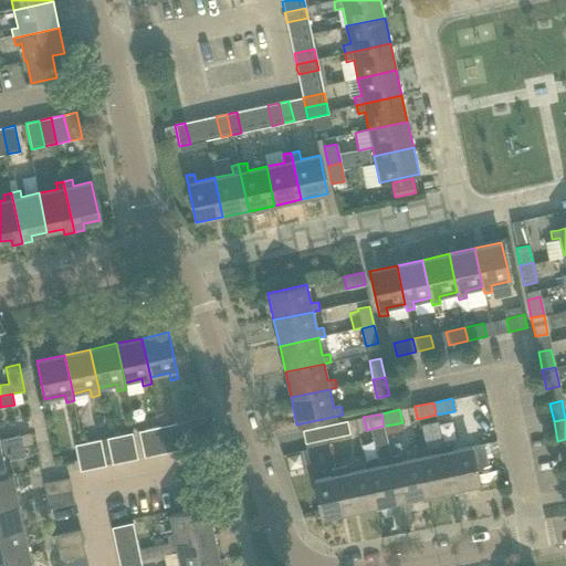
[(189,420),(177,423),(182,449),(195,447),(189,420)]
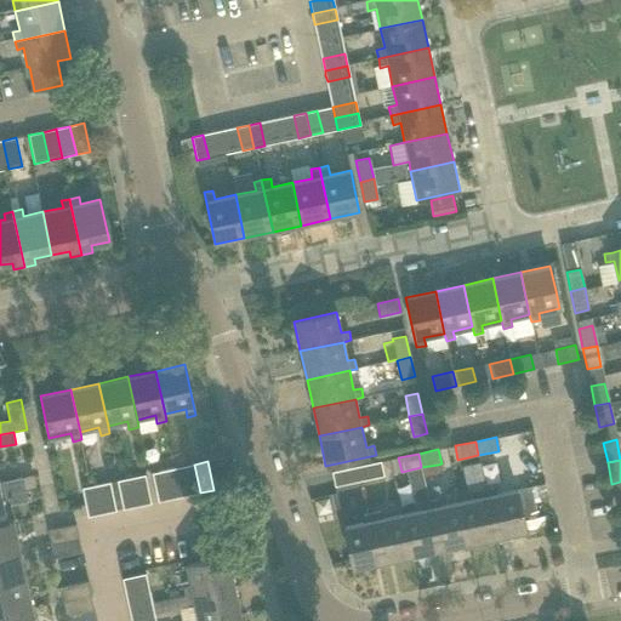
[(380,462),(362,466),(364,480),(382,477),(380,462)]
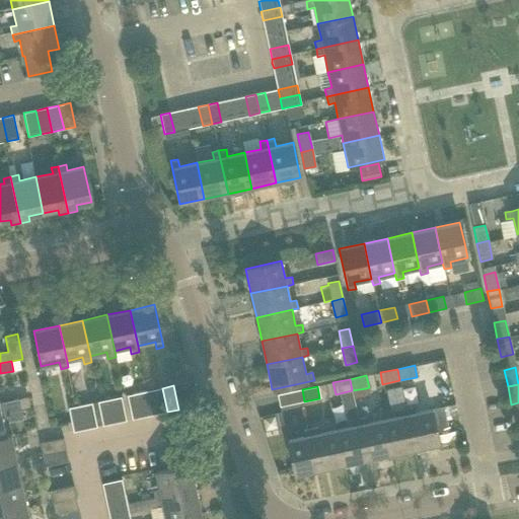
[(415,450),(405,408),(401,386),(387,389),(391,410),(398,409),(400,416),(383,420),(391,455),(415,450)]
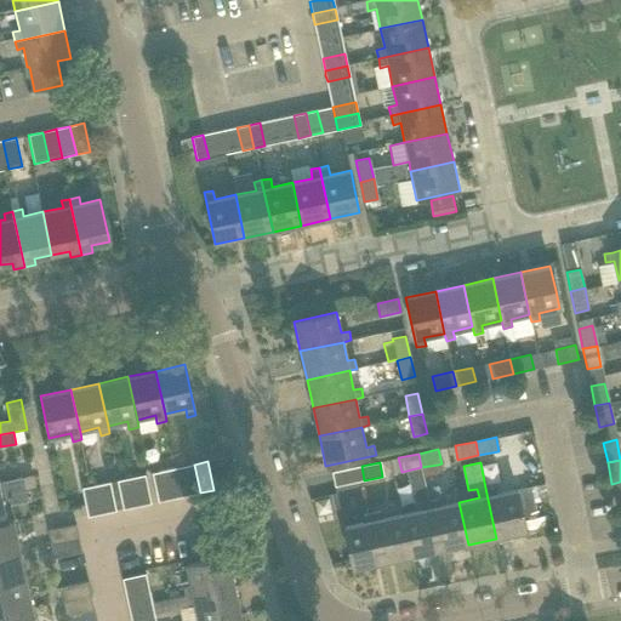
[(200,493),(194,465),(180,467),(186,496),(200,493)]
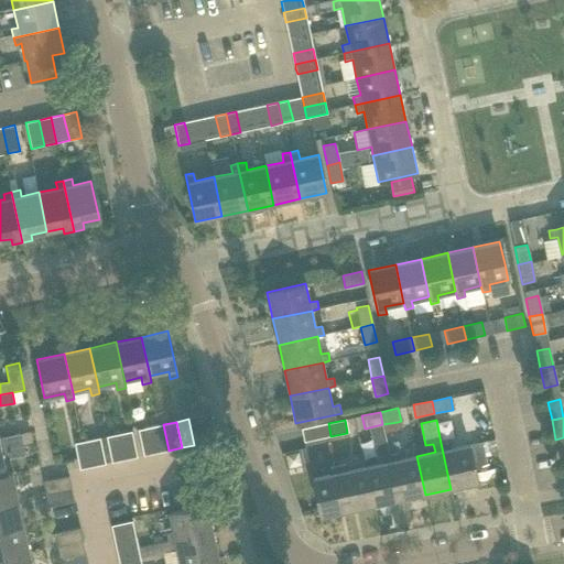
[(398,422),(382,424),(384,433),(399,430),(398,422)]
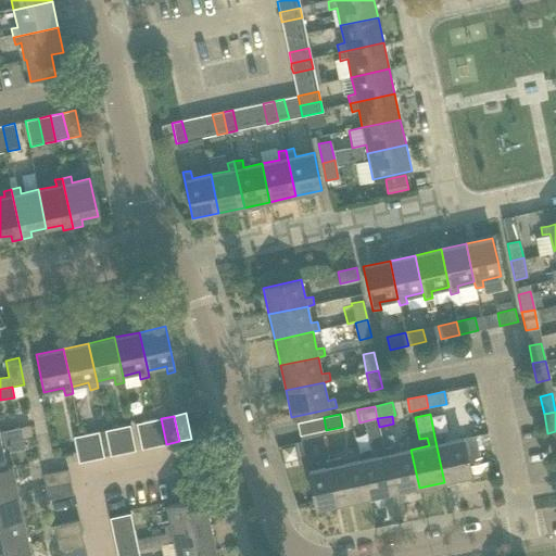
[(326,430),(324,417),(297,422),(300,436),(326,430)]
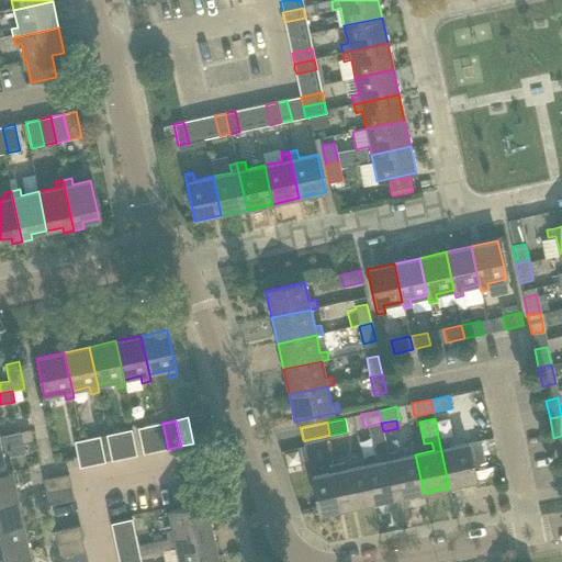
[(168,449),(163,423),(150,426),(156,451),(168,449)]
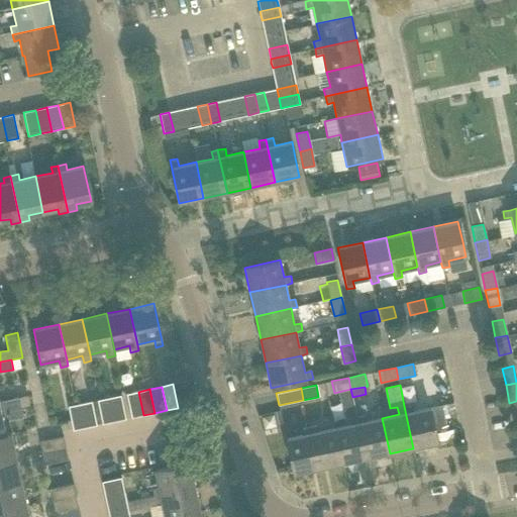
[(350,389),(338,392),(341,404),(353,401),(352,397),(350,389)]
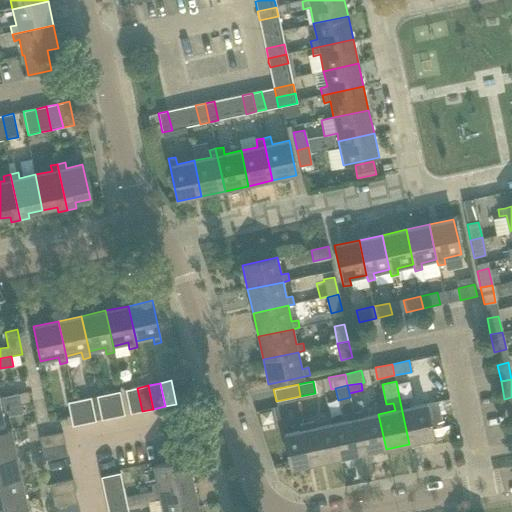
[(142,411),(137,388),(125,390),(130,414),(142,411)]
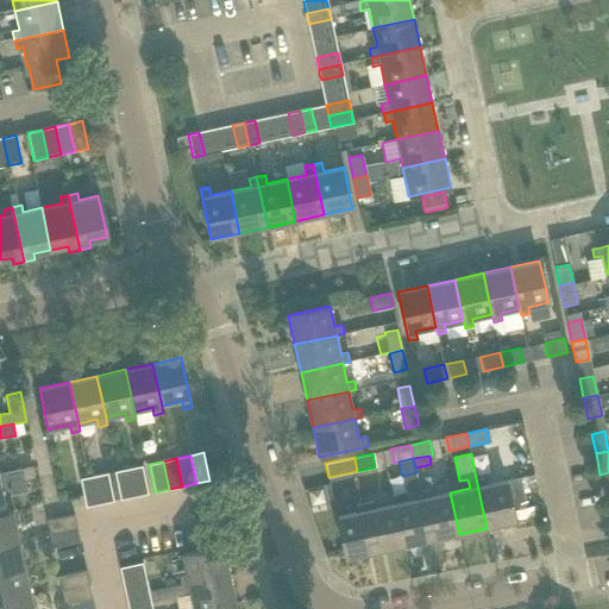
[(142,465),(127,469),(135,496),(148,494),(142,465)]
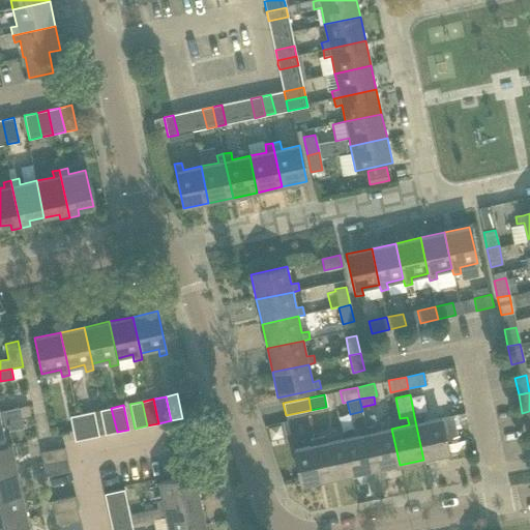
[(0,411),(0,421),(22,417),(20,408),(0,411)]
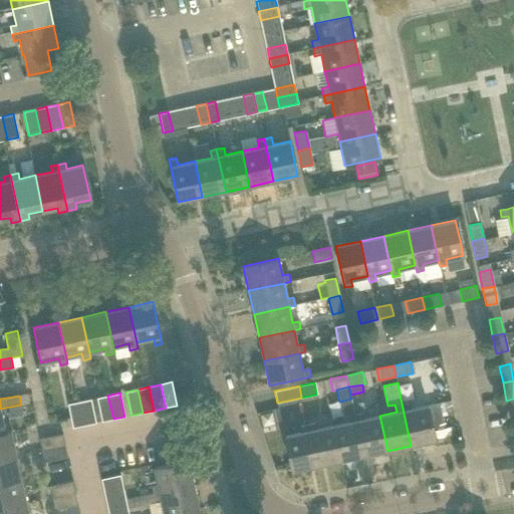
[(113,419),(107,396),(96,399),(101,422),(113,419)]
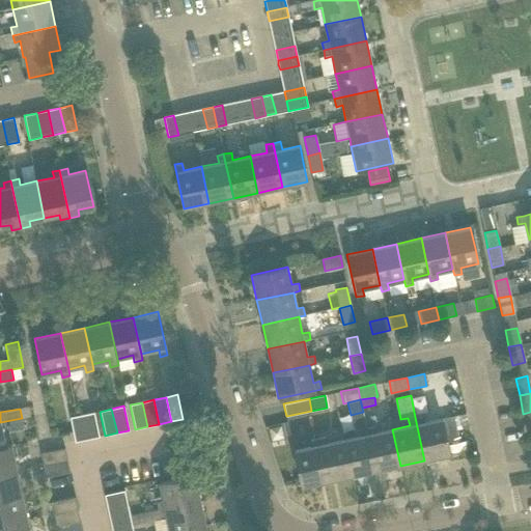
[(94,413),(82,415),(87,440),(99,437),(94,413)]
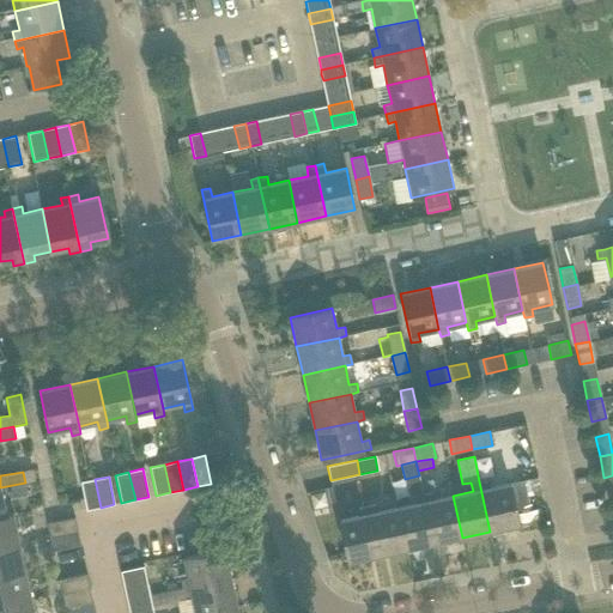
[(101,508),(95,479),(80,483),(86,510),(101,508)]
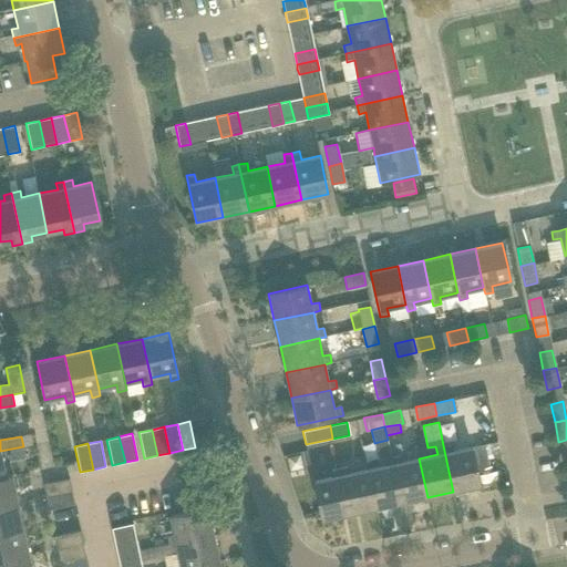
[(452,443),(443,445),(453,492),(480,486),(477,473),(472,449),(472,446),(453,451),(452,443)]
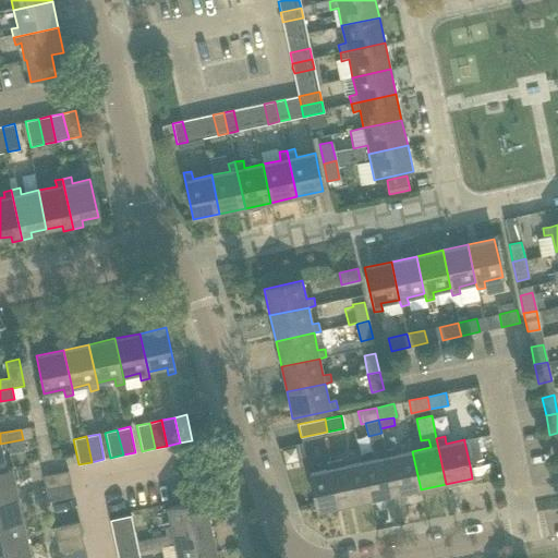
[(25,450),(23,439),(0,444),(0,470),(5,470),(3,455),(25,450)]
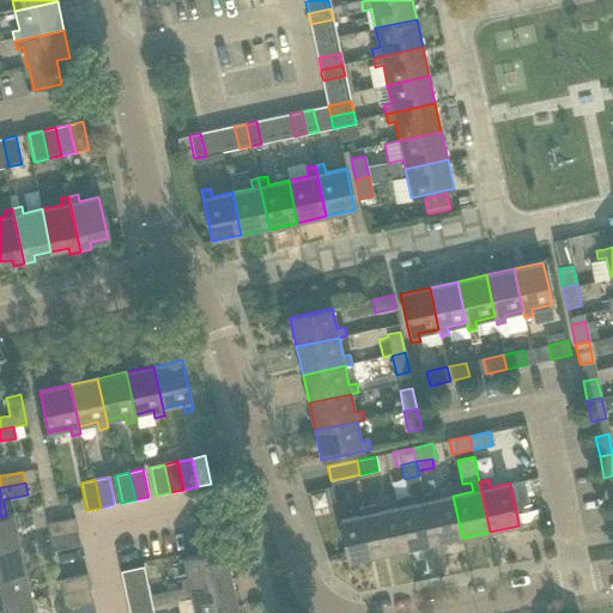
[(462,538),(453,496),(434,499),(431,491),(423,493),(434,544),(462,538)]
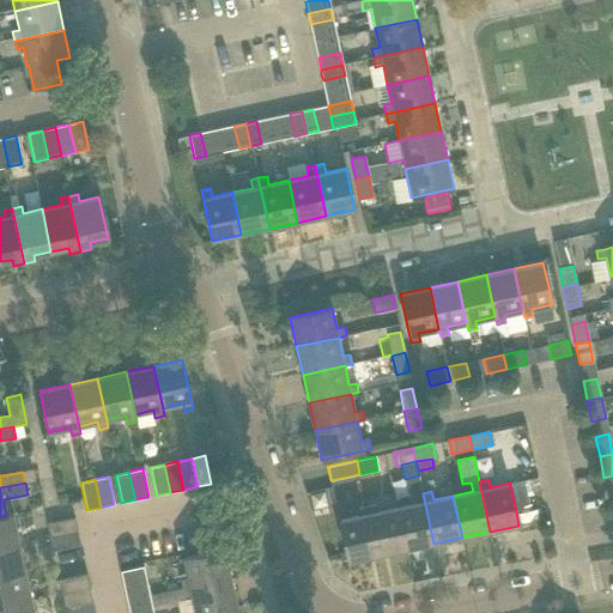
[(434,544),(423,493),(416,495),(417,503),(396,508),(406,550),(434,544)]
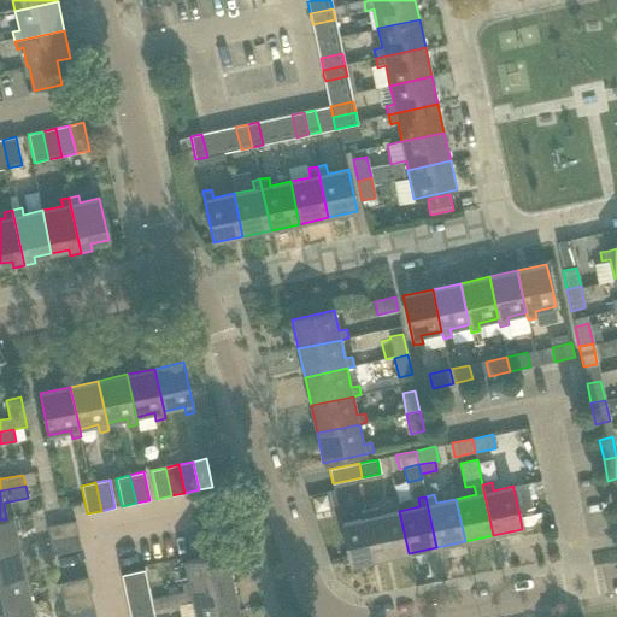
[(409,553),(399,511),(378,515),(377,507),(369,510),(380,559),(409,553)]
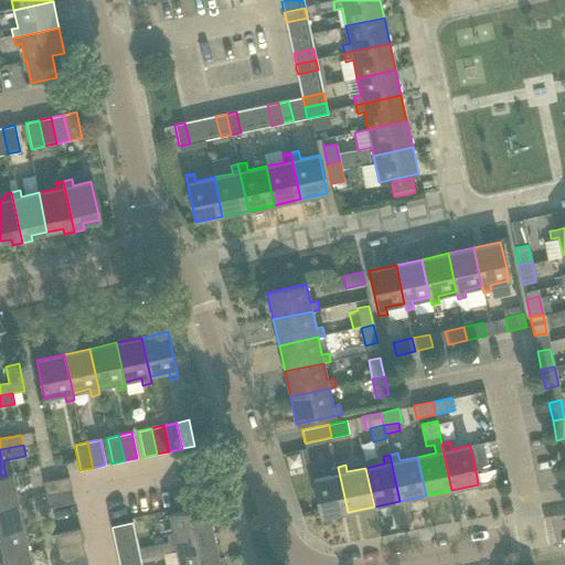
[(348,512),(338,467),(330,468),(331,475),(312,479),(321,518),(348,512)]
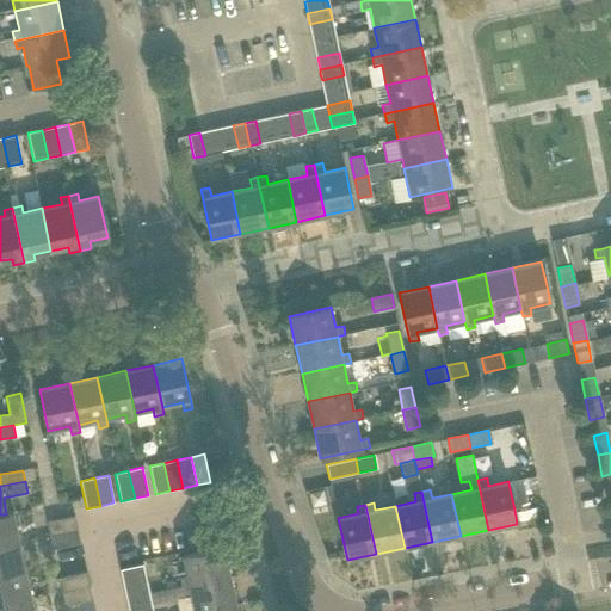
[(13,512),(6,514),(0,514),(0,544),(19,541),(13,512)]
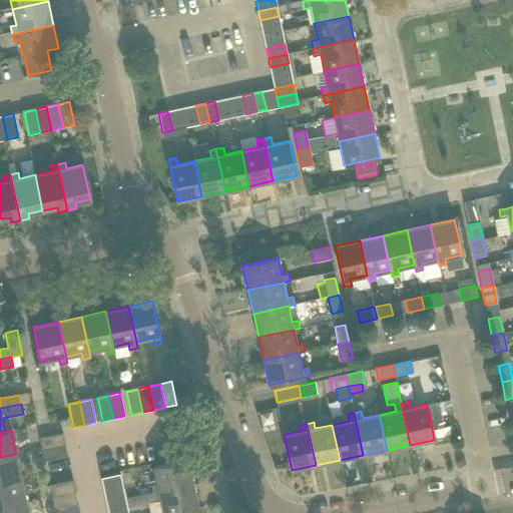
[(65,445),(63,433),(39,438),(42,450),(65,445)]
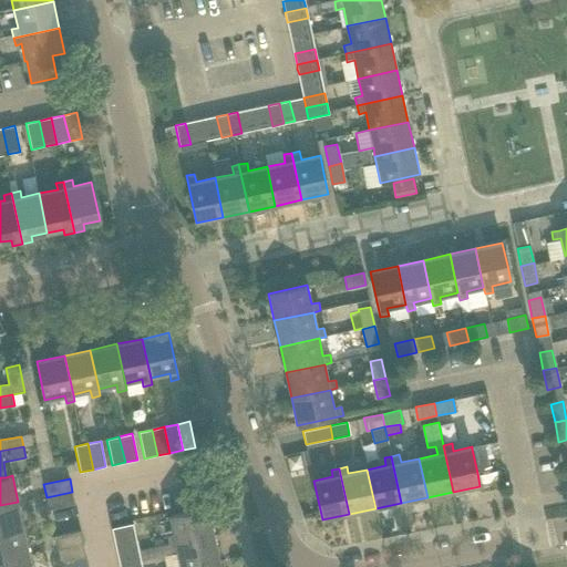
[(75,504),(72,492),(47,497),(49,509),(75,504)]
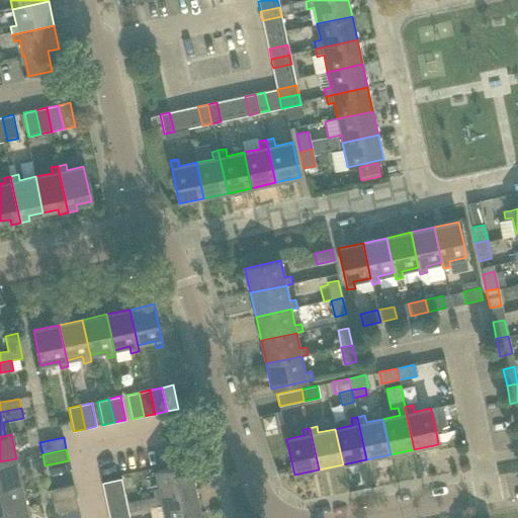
[(0,487),(21,483),(16,458),(0,461),(0,487)]
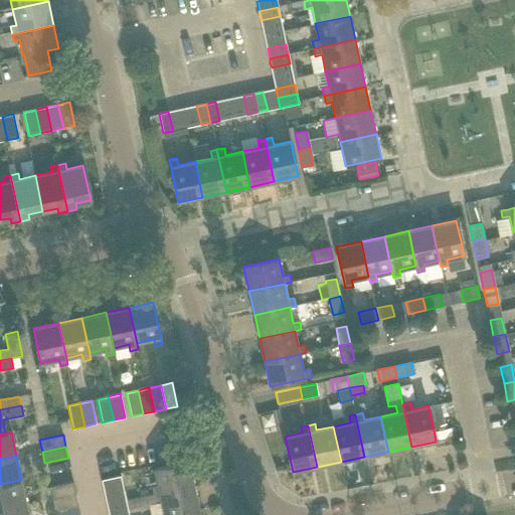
[(154,469),(158,487),(152,488),(153,495),(194,486),(189,461),(154,469)]
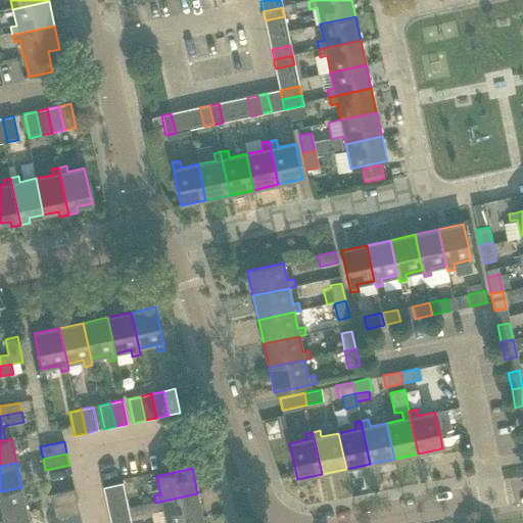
[(123,483),(103,487),(108,513),(128,509),(123,483)]
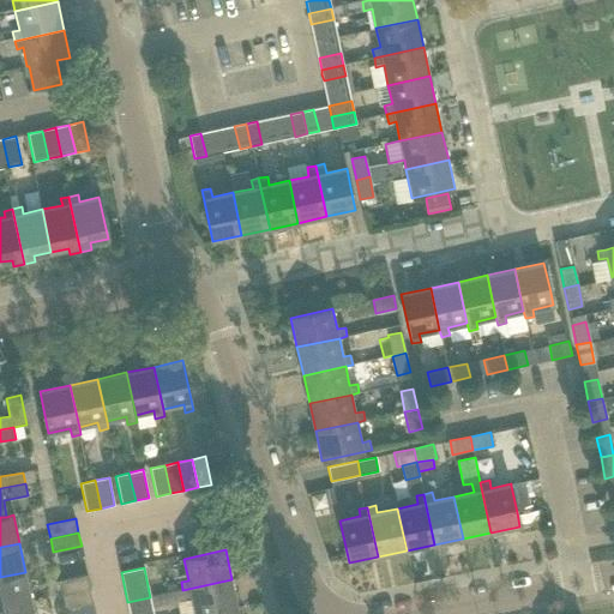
[(0,607),(31,601),(25,572),(0,577),(0,607)]
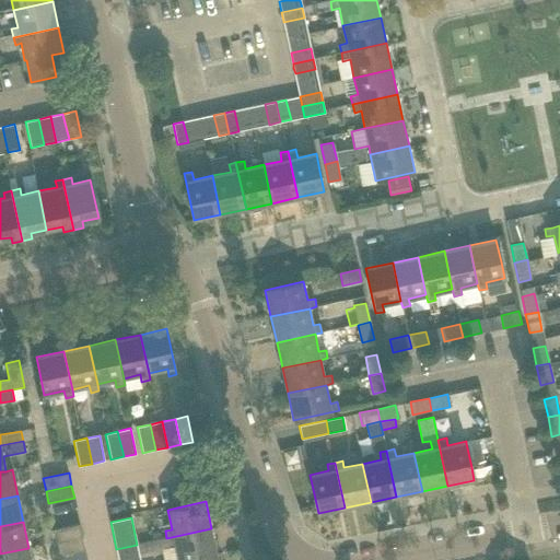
[(82,537),(80,524),(54,529),(57,543),(82,537)]
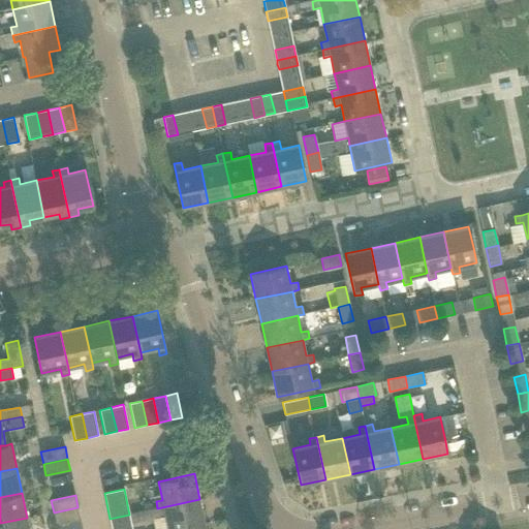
[(181,528),(205,524),(199,499),(157,508),(159,517),(165,516),(167,528),(181,528)]
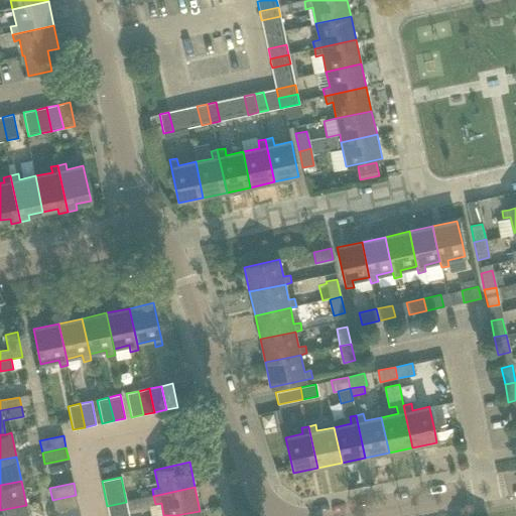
[(79,506),(76,495),(52,500),(54,511),(79,506)]
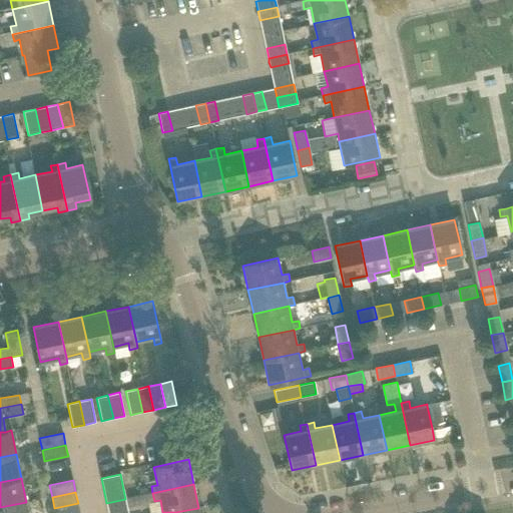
[(128,512),(125,499),(106,503),(108,512),(128,512)]
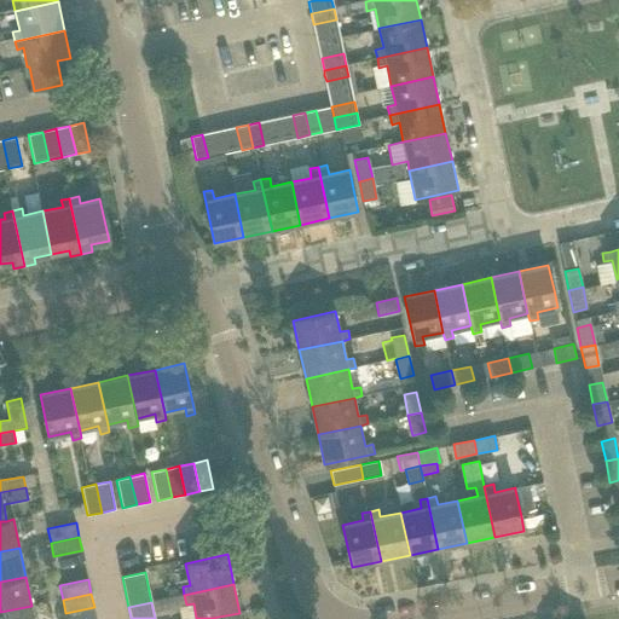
[(0,618),(34,618),(32,606),(0,612),(0,618)]
